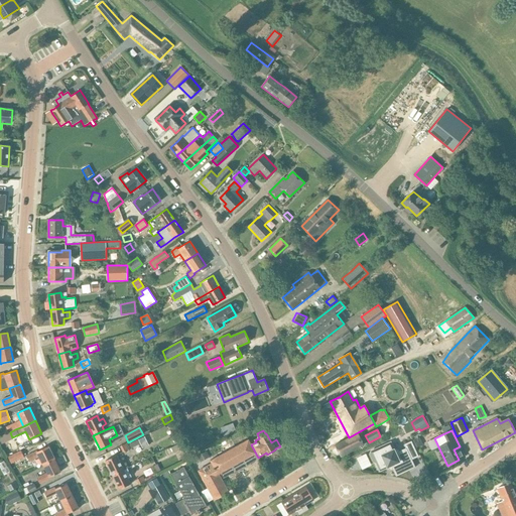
[(364,444),(358,433),(335,445),(341,457),(364,444)]
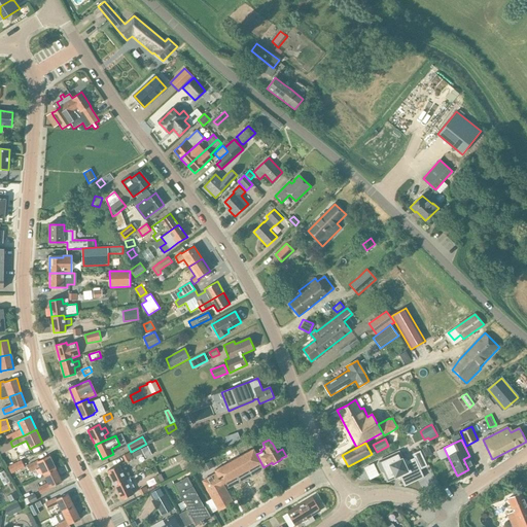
[(427,446),(422,449),(424,454),(430,452),(427,446)]
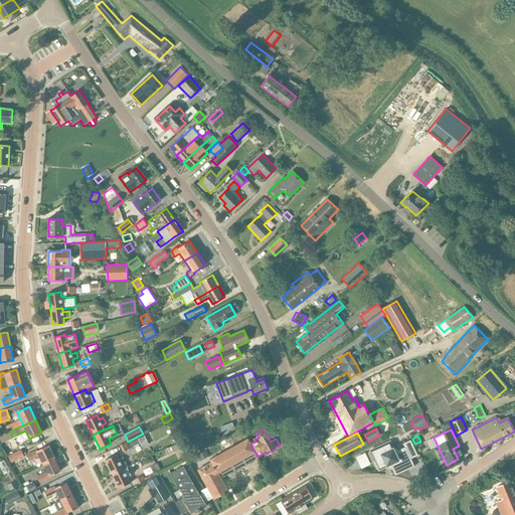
[(141,445),(138,439),(129,443),(132,449),(141,445)]
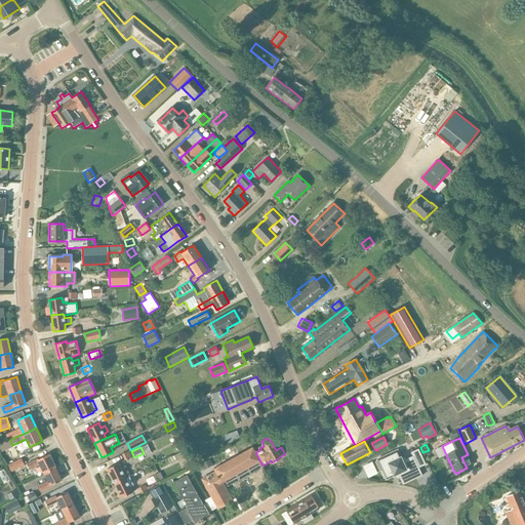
[(263,466),(255,452),(252,447),(213,469),(215,472),(202,479),(211,497),(206,500),(211,511),(217,507),(217,509),(232,500),(225,487),(234,482),(235,484),(242,480),(242,481),(247,478),(247,477),(254,473),(253,472),(263,466)]
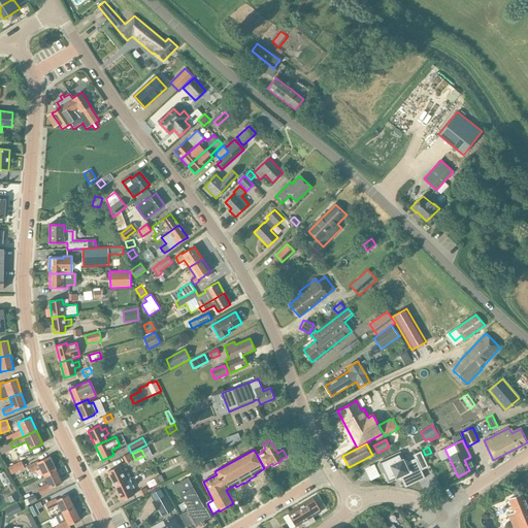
[(399,453),(389,458),(380,462),(378,465),(383,472),(385,473),(389,482),(396,477),(397,480),(399,481),(401,480),(405,487),(425,479),(421,470),(428,467),(421,452),(414,455),(415,460),(408,463),(407,461),(403,460),(402,460),(399,453)]
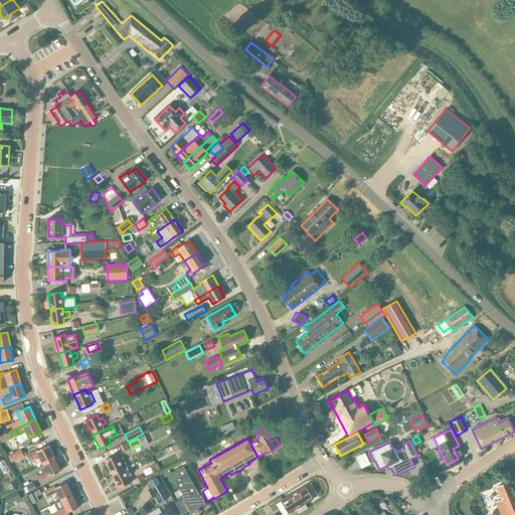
[(130,448),(127,443),(120,446),(123,452),(130,448)]
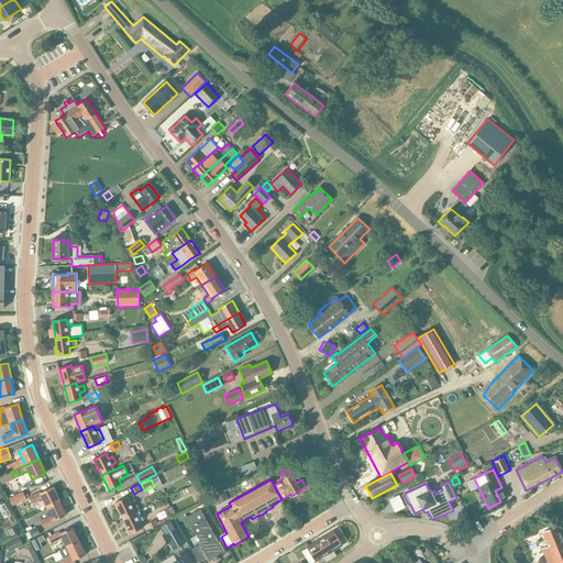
[(197,484),(186,488),(189,495),(200,489),(197,484)]
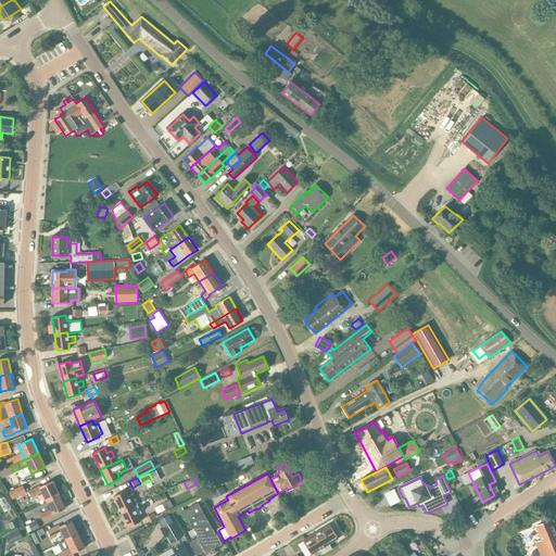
[(41,492),(46,501),(59,495),(52,481),(40,488),(39,485),(28,492),(30,497),(41,492)]
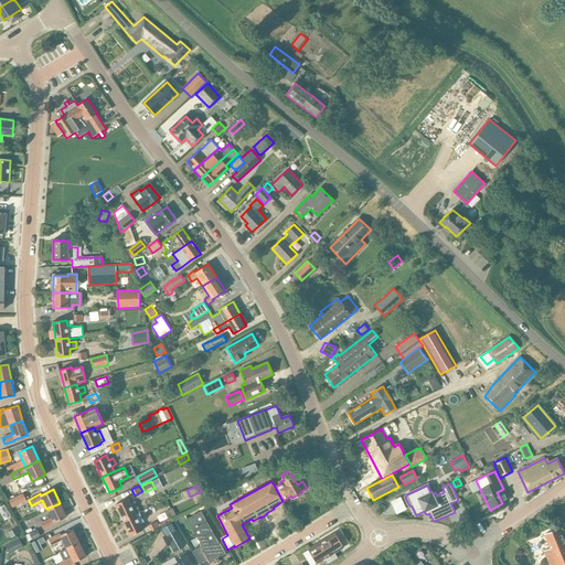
[(230,500),(225,493),(216,500),(220,507),(230,500)]
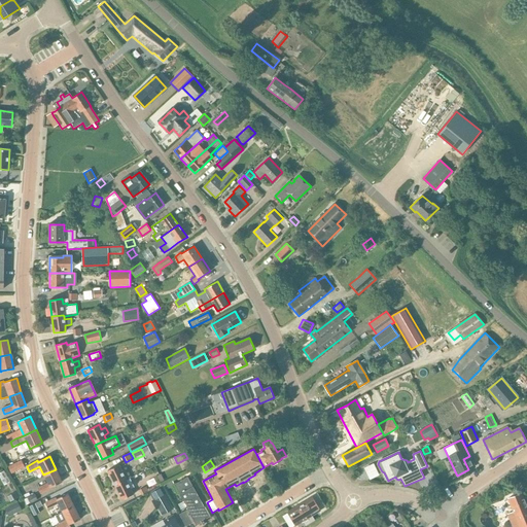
[(21,461),(8,467),(11,473),(24,467),(21,461)]
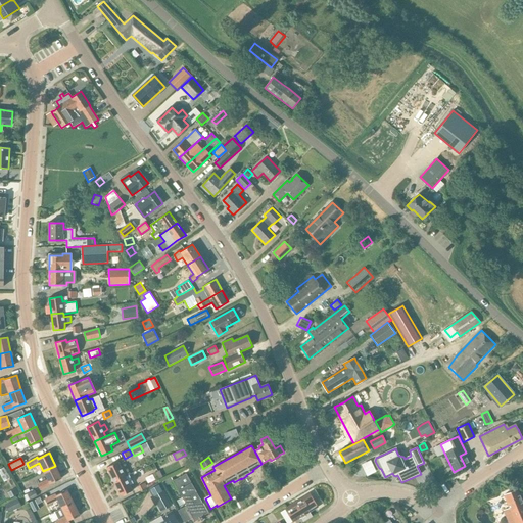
[(361,462),(364,475),(375,472),(372,460),(361,462)]
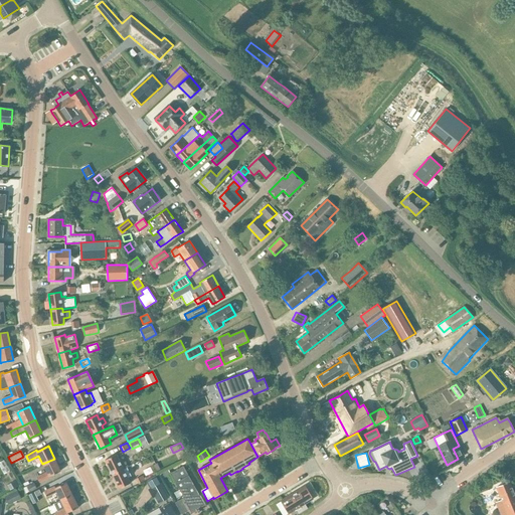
[(105,460),(112,474),(128,467),(123,457),(119,459),(116,455),(105,460)]
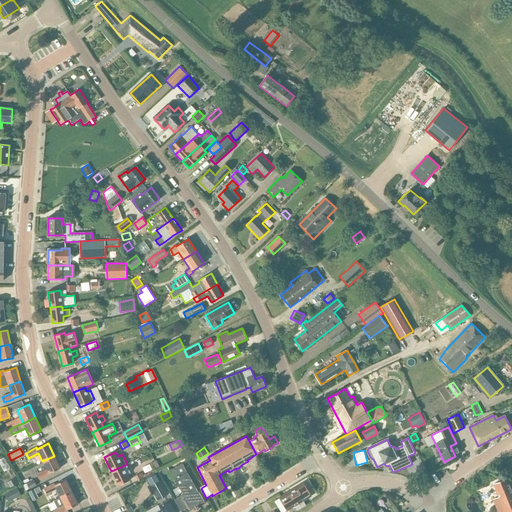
[(0,465),(3,470),(9,467),(2,456),(0,458),(0,465)]
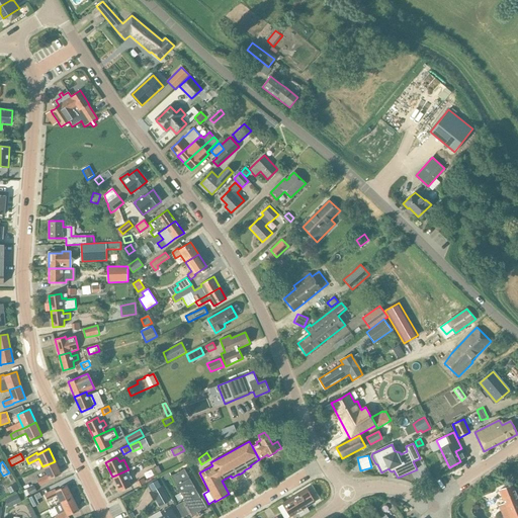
[(55,461),(42,466),(47,476),(36,480),(39,486),(51,481),(50,480),(61,473),(55,461)]
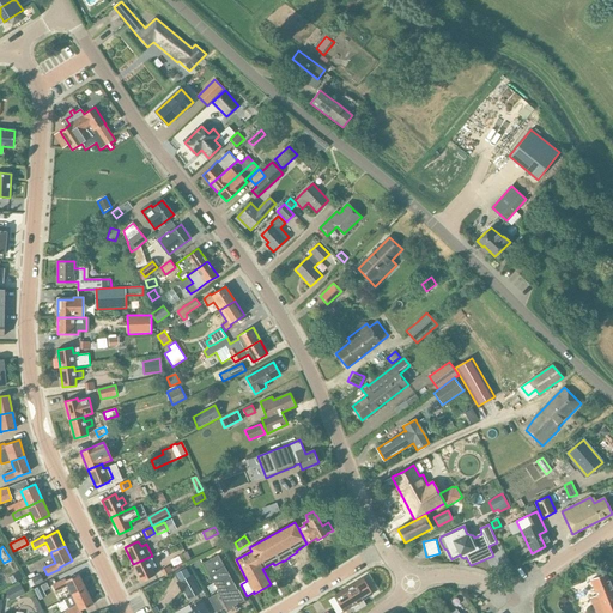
[(169,547),(152,553),(155,560),(171,556),(169,547)]
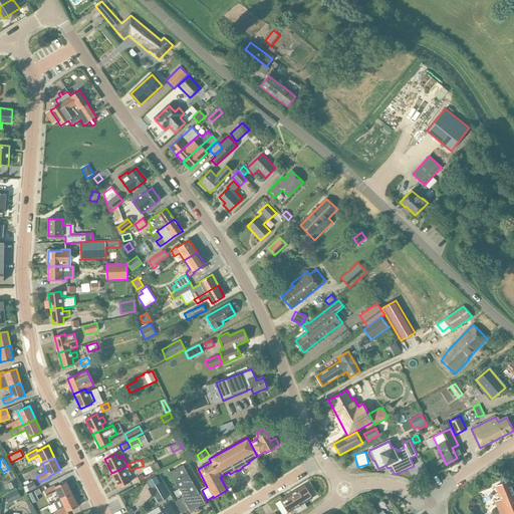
[(205,503),(204,501),(200,494),(199,494),(183,465),(170,472),(183,497),(175,502),(181,513),(189,509),(191,512),(196,508),(198,511),(201,509),(200,506),(205,503)]
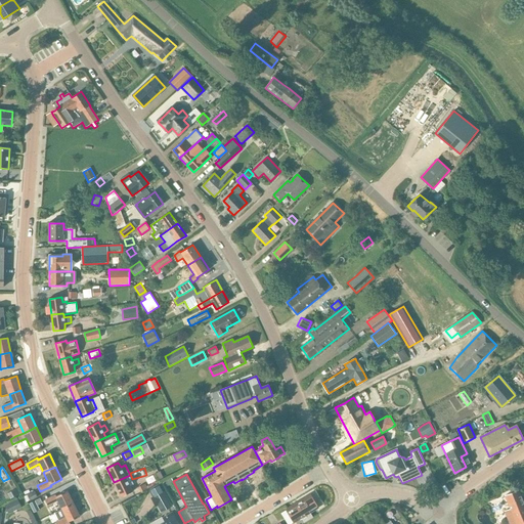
[(154,475),(146,478),(149,485),(157,482),(154,475)]
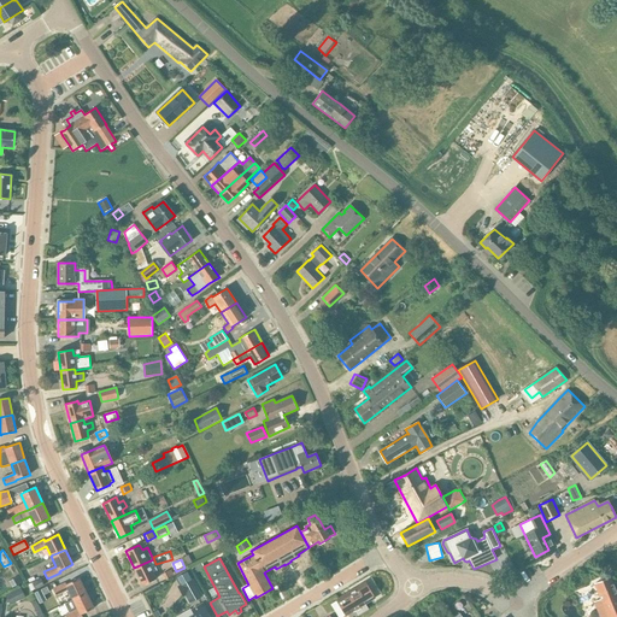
[(147,562),(134,568),(144,586),(154,580),(156,579),(153,573),(147,562)]
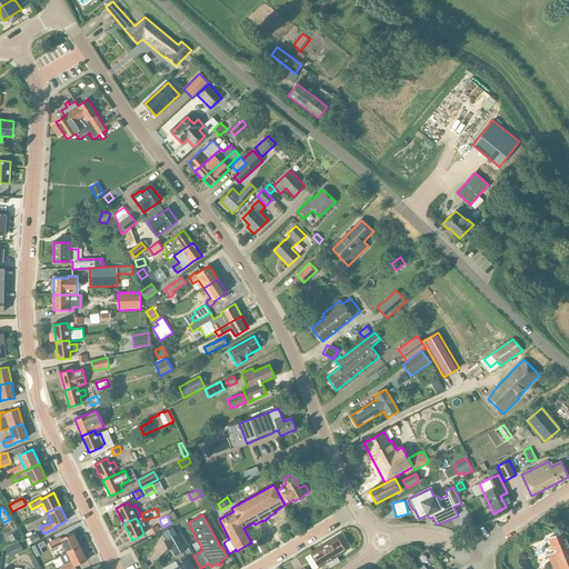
[(160,531),(158,526),(150,529),(153,536),(160,531)]
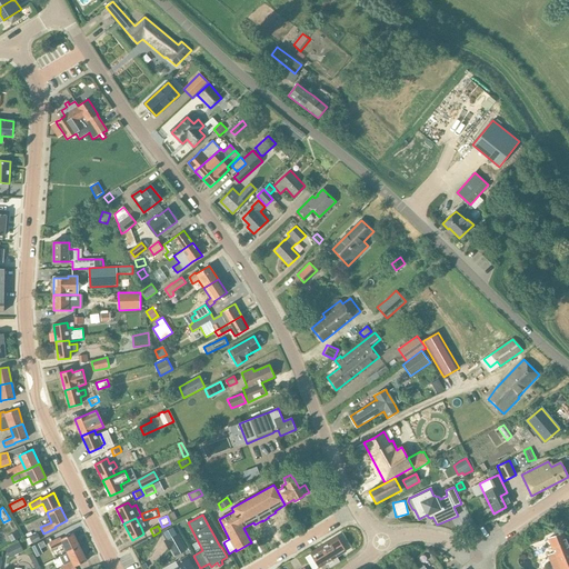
[(173,527),(161,533),(165,540),(163,541),(169,551),(171,550),(175,557),(187,549),(173,527)]
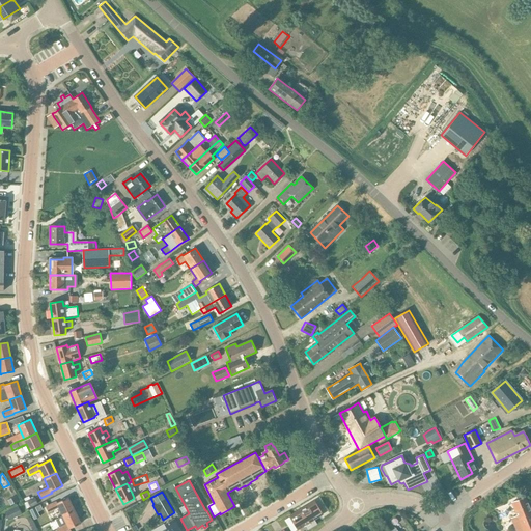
[(7,500),(10,506),(20,501),(17,495),(7,500)]
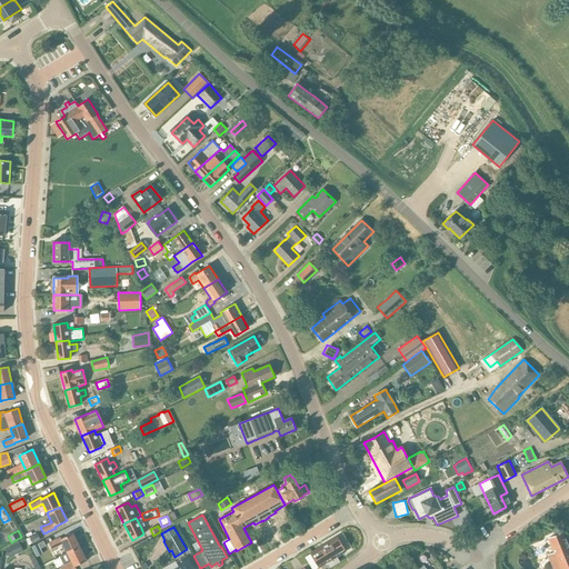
[(62,543),(67,552),(80,547),(73,532),(61,539),(60,538),(49,543),(51,549),(62,543)]
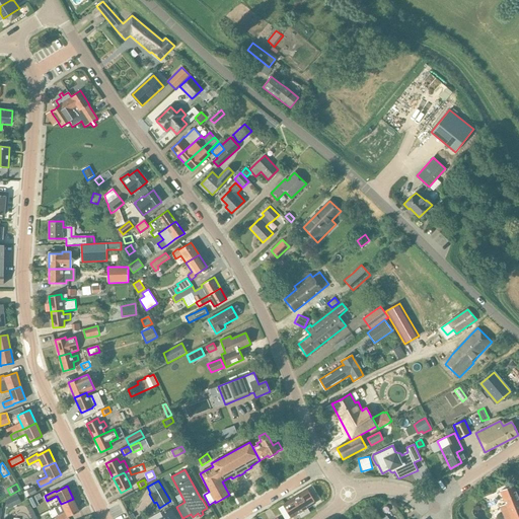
[(518,518),(518,499),(513,486),(500,491),(505,505),(500,507),(504,518),(518,518)]
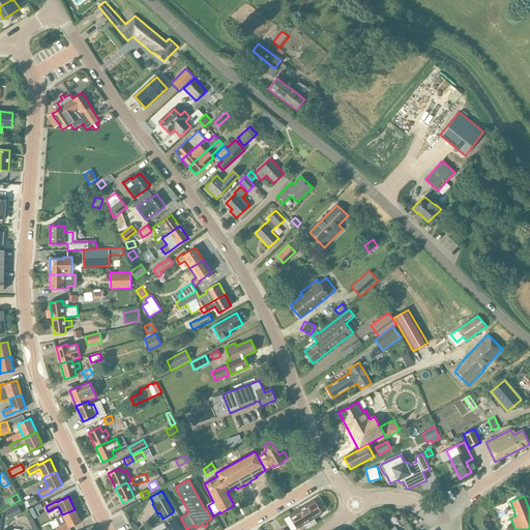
[(34,497),(28,501),(24,503),(27,508),(30,506),(37,503),(34,497)]
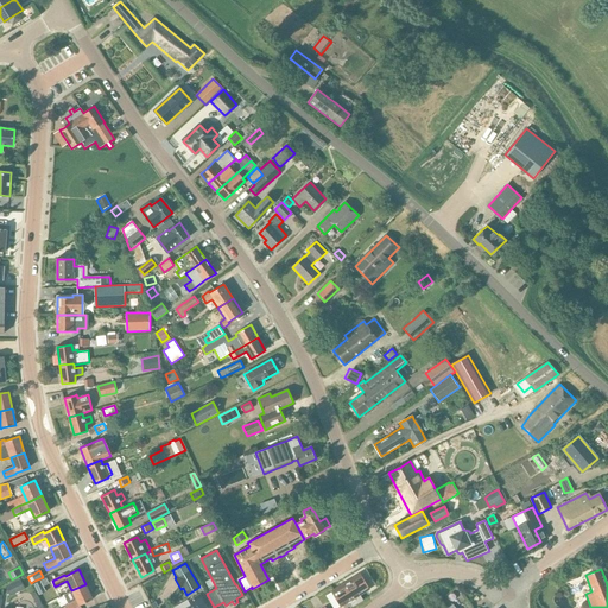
[(346,583),(331,591),(341,607),(350,601),(353,607),(363,600),(360,595),(369,589),(360,574),(346,583)]
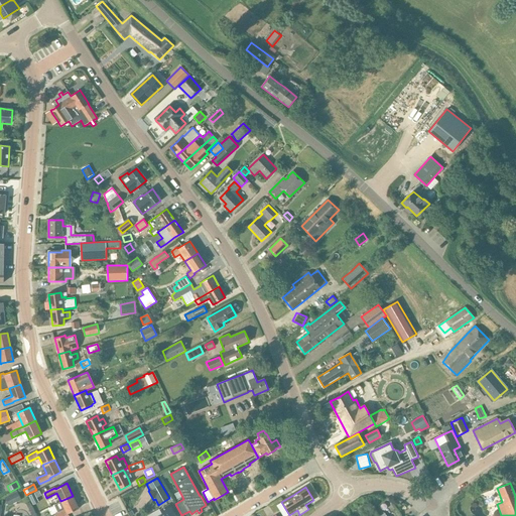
[(17,491),(4,498),(9,506),(21,500),(17,491)]
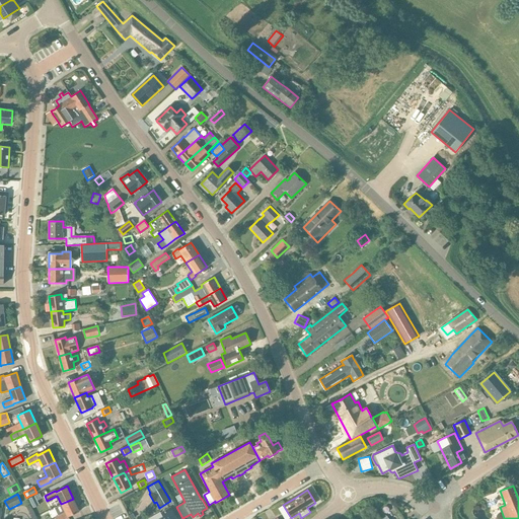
[(66,518),(69,518),(68,517),(79,511),(73,499),(61,504),(65,513),(52,518),(66,518)]
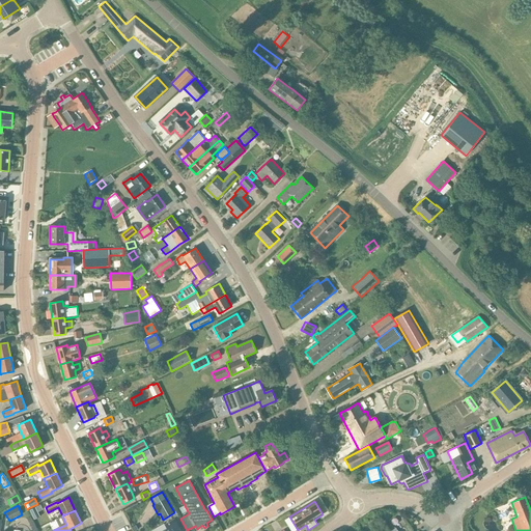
[(37,530),(31,516),(27,519),(32,530),(37,530)]
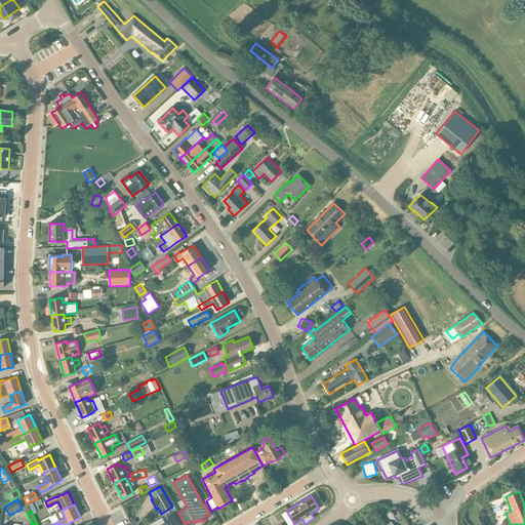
[(178,524),(172,514),(164,519),(166,523),(162,524),(178,524)]
